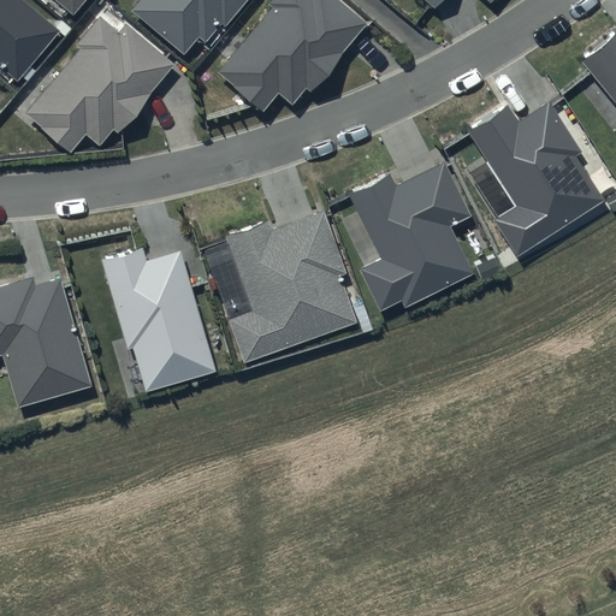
[(57,25),(25,0),(0,0),(0,63),(13,75),(57,25)]
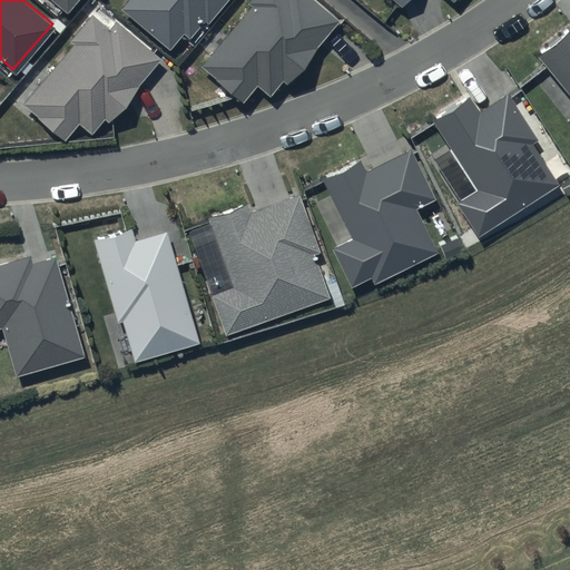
[(74,0),(55,0),(66,9),(74,0)]
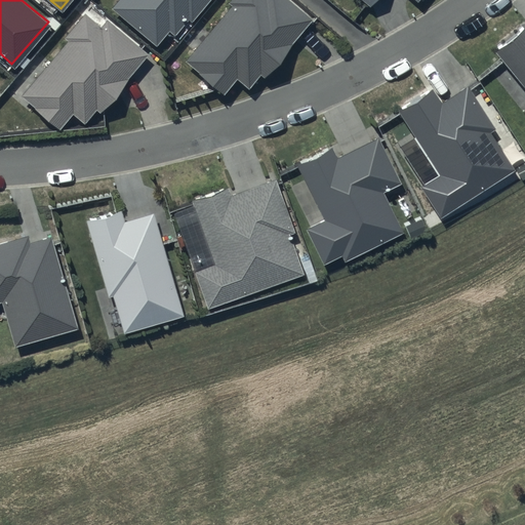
[(119,0),(112,9),(156,46),(169,31),(175,35),(189,18),(193,23),(211,0),(119,0)]
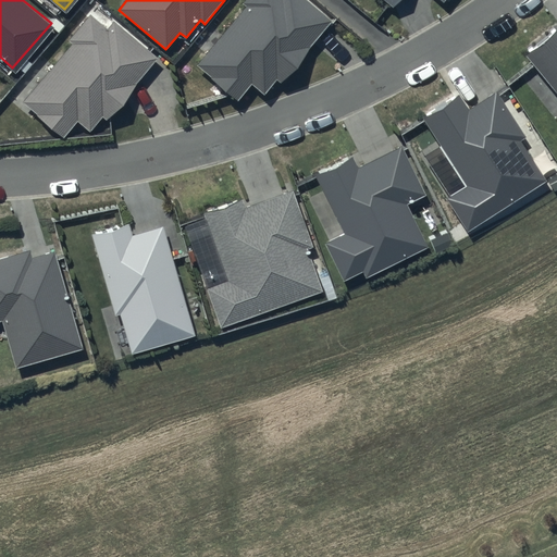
[(332,22),(304,0),(245,0),(243,3),(246,7),(195,66),(237,102),(252,84),(263,94),(276,78),(281,83),(332,22)]
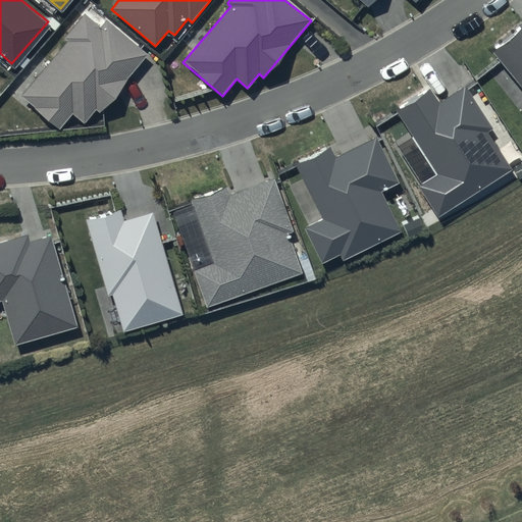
[(101,27),(85,12),(63,38),(68,42),(21,97),(60,129),(73,114),(85,123),(96,110),(100,112),(150,53),(108,18),(101,27)]
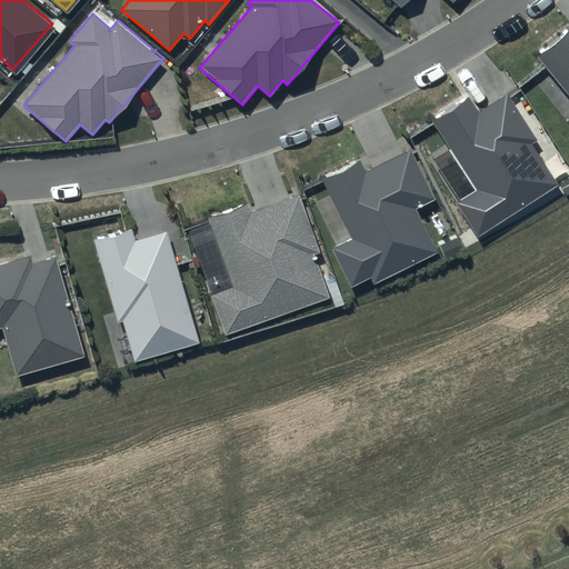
[(568,30),(537,57),(568,96),(568,30)]
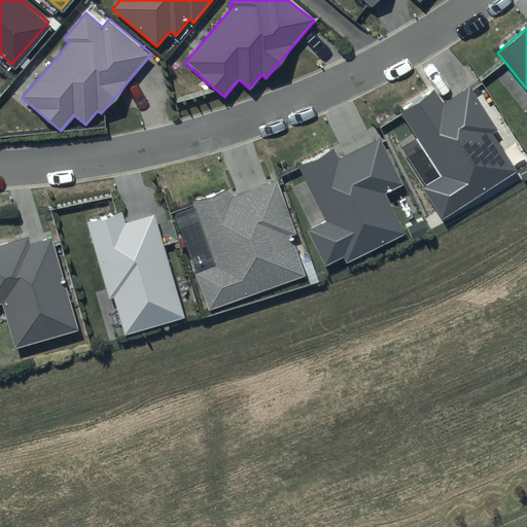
[(433,91),(399,112),(442,177),(423,188),(443,219),(518,171),(493,133),(497,131),(470,89),(444,106),(433,91)]
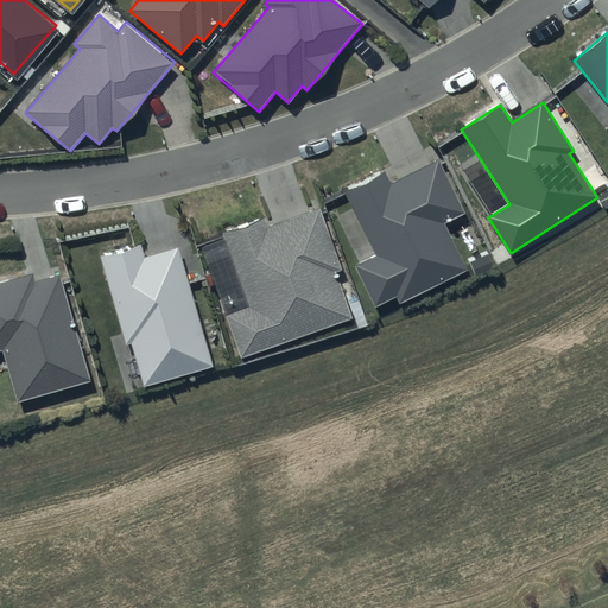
[(382,170),(343,190),(378,255),(355,267),(375,306),(396,296),(400,304),(468,270),(444,223),(464,213),(438,160),(390,185),(382,170)]
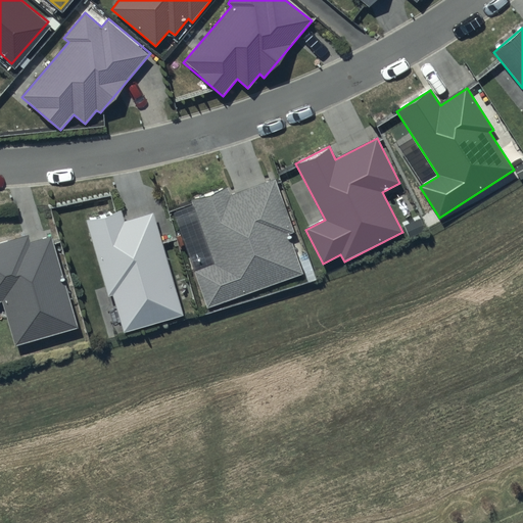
[(214,264),(193,271),(207,308),(302,273),(288,234),(294,232),(276,180),(230,197),(227,186),(190,200),(214,264)]
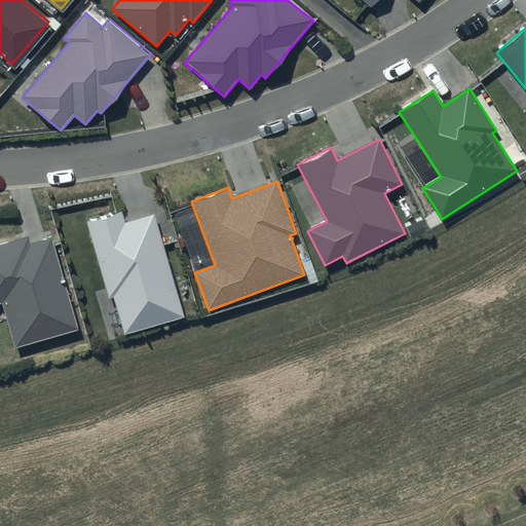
[(122,211),(86,221),(109,298),(113,297),(124,335),(185,317),(155,214),(125,222),(122,211)]
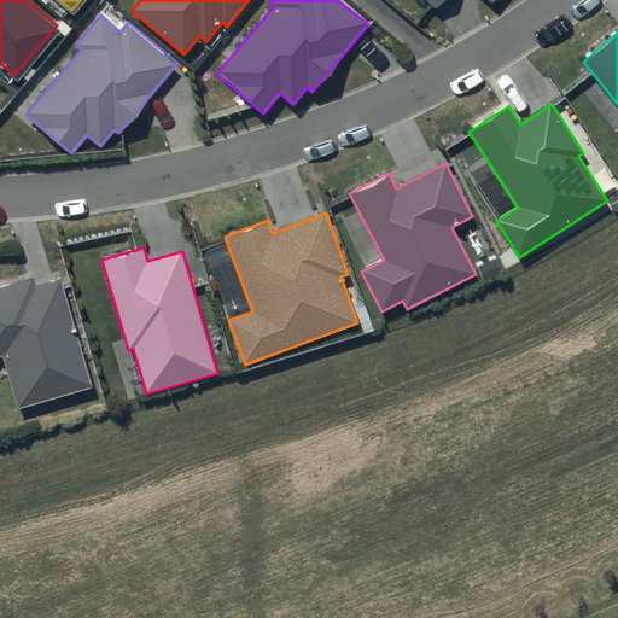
[(33,279),(0,287),(0,359),(1,359),(17,410),(93,386),(60,281),(36,289),(33,279)]
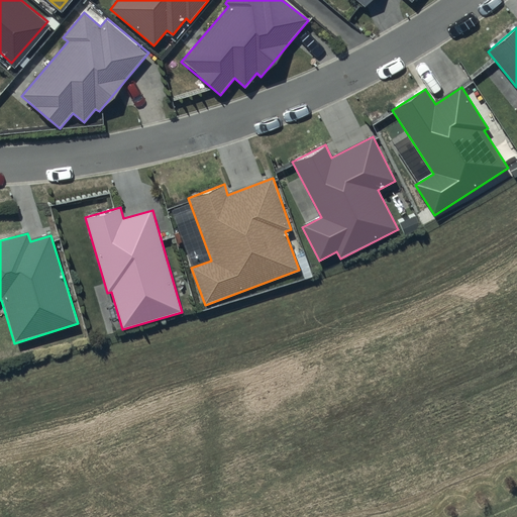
All buildings are outlined.
